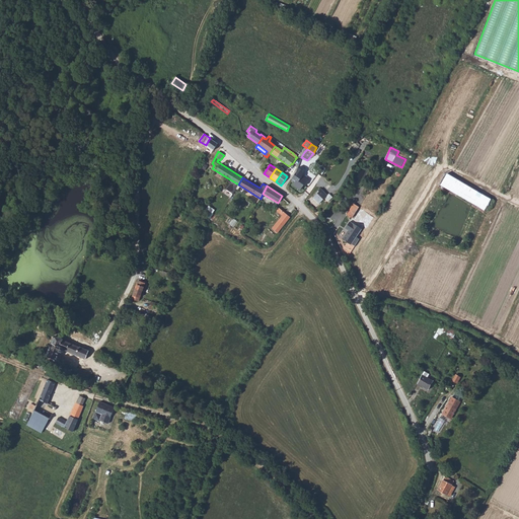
[(325,195),(321,191),(320,192),(318,189),(314,193),(315,194),(312,197),(318,203),(325,195)]
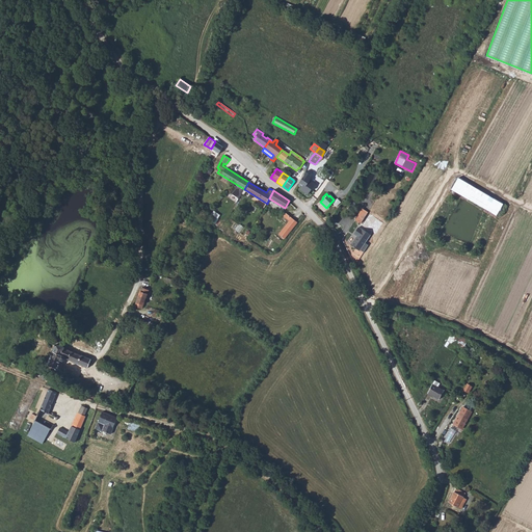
[(498,214),(503,202),(490,197),(486,210),(498,214)]
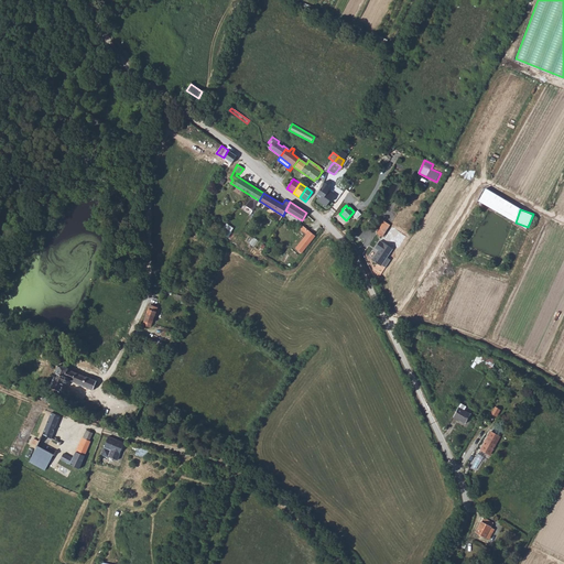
[(304,240),(308,243),(315,236),(311,231),(304,240)]
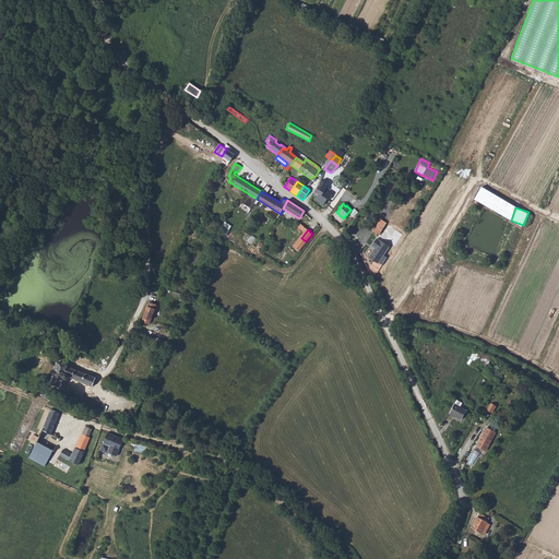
[(379,262),(382,264),(390,253),(388,251),(385,254),(384,257),(383,256),(384,253),(389,247),(380,240),(380,241),(376,239),(371,247),(375,249),(368,258),(372,261),(378,263),(379,262)]
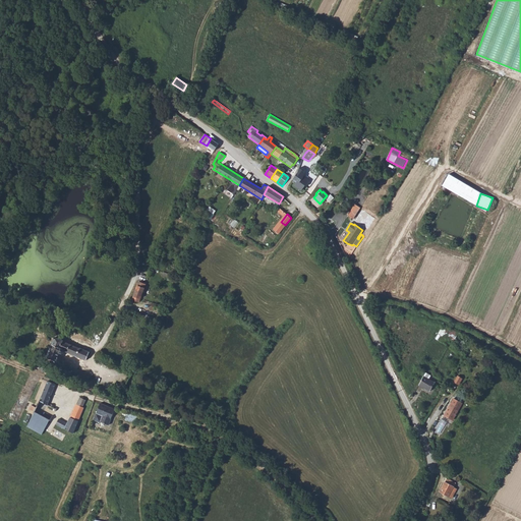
[(134,296),(140,298),(146,284),(138,282),(134,296)]
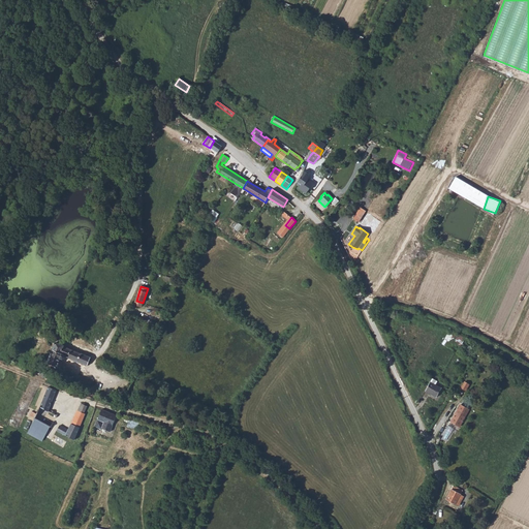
[(160,317),(160,316),(162,310),(154,307),(152,314),(160,317)]
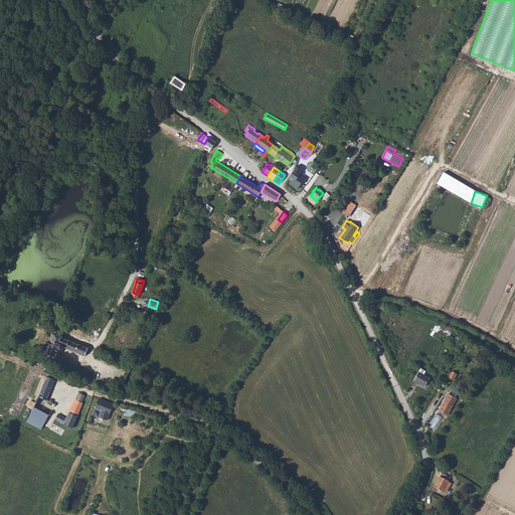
[(451,334),(453,328),(442,324),(440,329),(444,331),(451,334)]
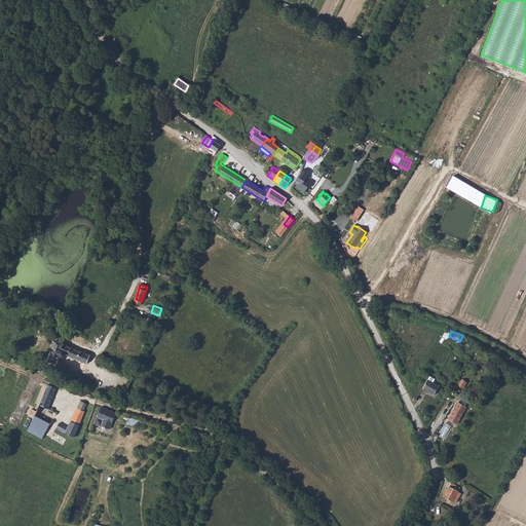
[(86,364),(90,355),(80,350),(64,344),(64,343),(55,340),(46,361),(57,365),(60,355),(61,357),(62,357),(63,357),(64,357),(64,355),(65,353),(77,359),(76,360),(86,364)]
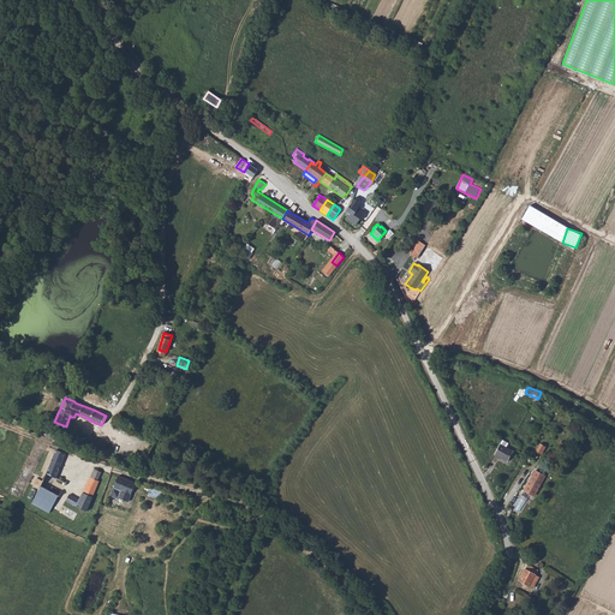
[(508,443),(502,440),(494,454),(507,461),(513,452),(506,447),(508,443)]
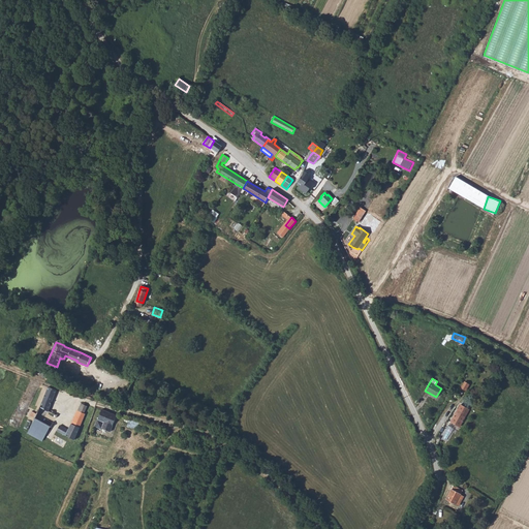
[(463,380),(461,387),(467,390),(469,382),(463,380)]
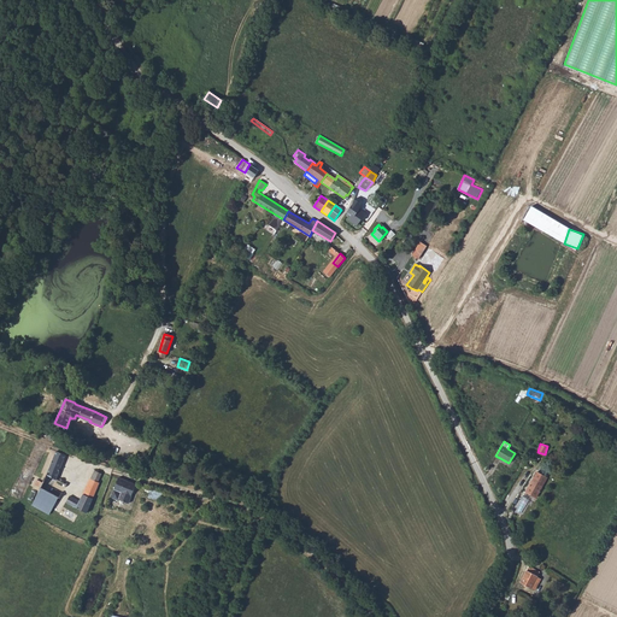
[(57,479),(66,456),(64,456),(56,452),(47,474),(48,474),(47,475),(58,481),(59,479),(57,479)]
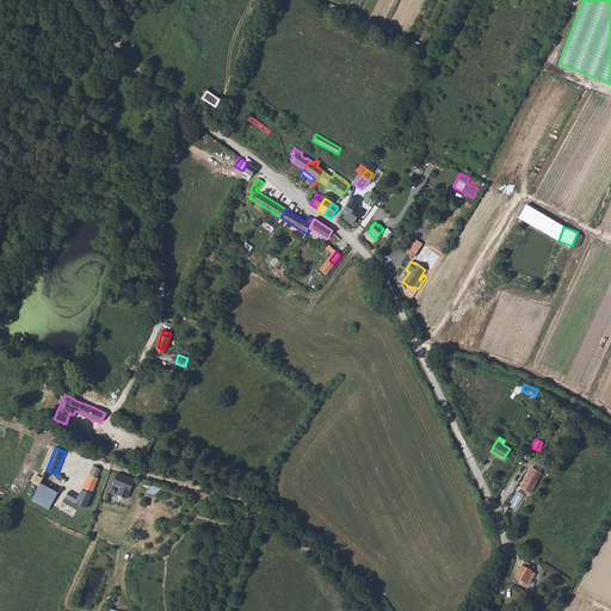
[(66,498),(86,508),(92,494),(92,493),(98,477),(97,476),(100,469),(94,467),(91,474),(90,474),(82,488),(82,489),(79,497),(68,492),(66,498)]
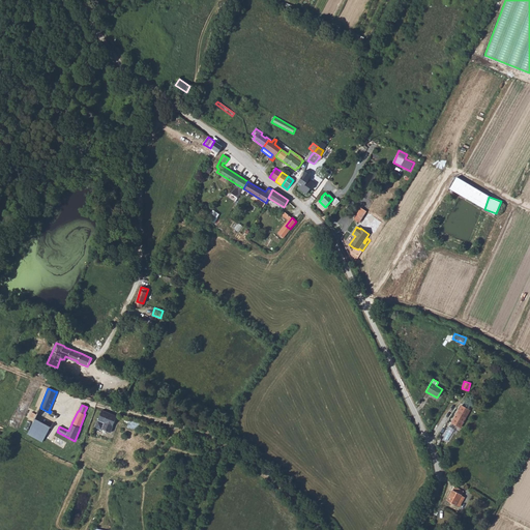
[(470,410),(462,405),(452,422),(461,428),(470,410)]
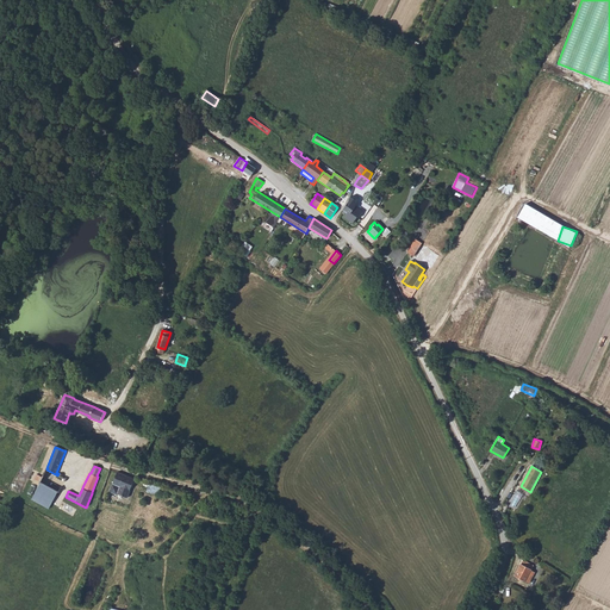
[(37,489),(54,497),(55,498),(66,480),(62,478),(57,475),(47,470),(44,473),(42,478),(37,474),(35,478),(39,481),(38,484),(39,485),(37,489)]
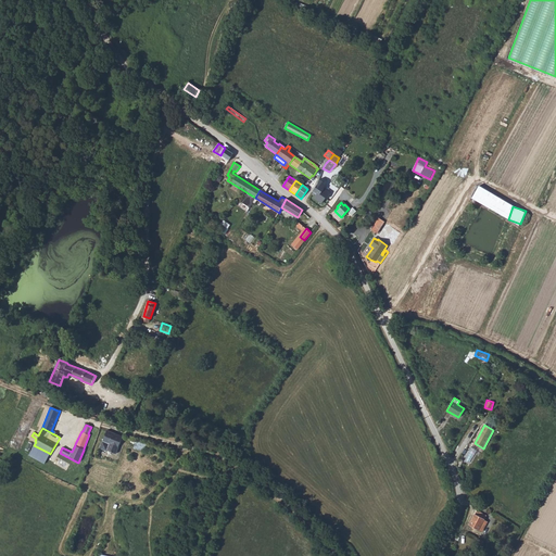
[(116,454),(123,437),(106,430),(101,444),(104,445),(103,449),(116,454)]
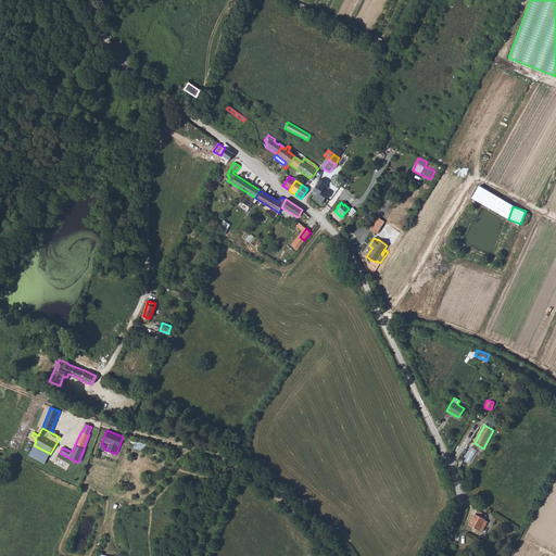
[(144,451),(148,444),(137,440),(134,447),(144,451)]
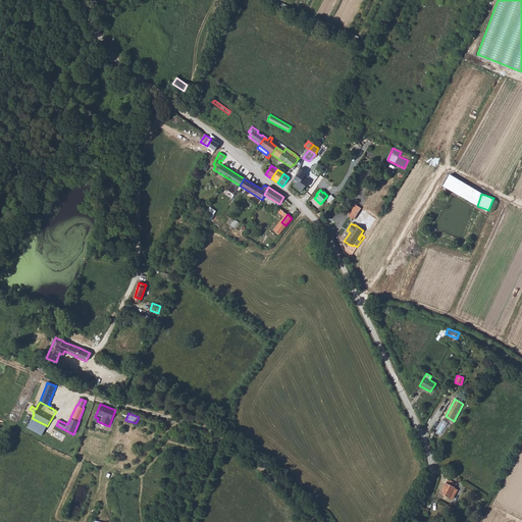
[(27,428),(41,435),(46,425),(32,418),(31,420),(28,426),(27,428)]
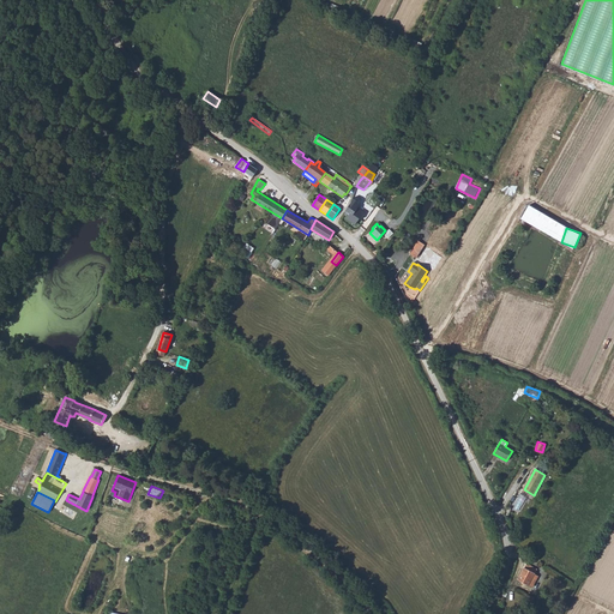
[(29,507),(46,517),(48,512),(31,504),(29,507)]
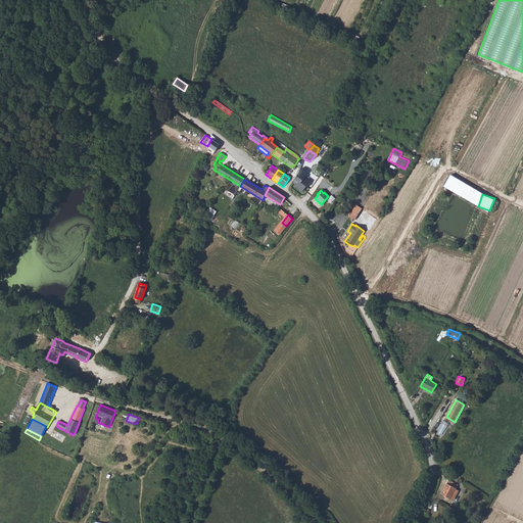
[(446,496),(450,498),(456,488),(458,484),(448,480),(441,493),(445,495),(446,496)]
